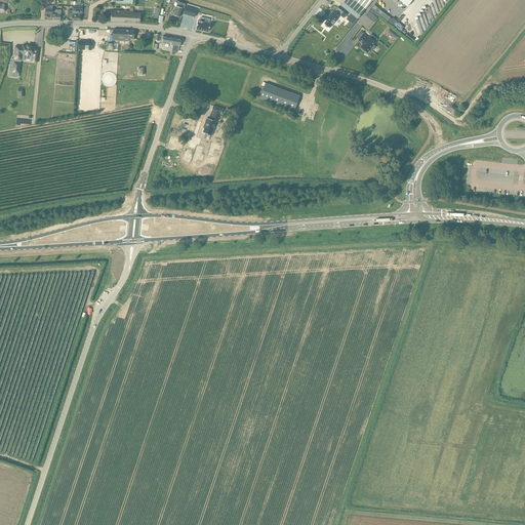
[(347,0),(341,6),(346,8),(352,13),(354,15),(358,18),(372,0),(347,0)]
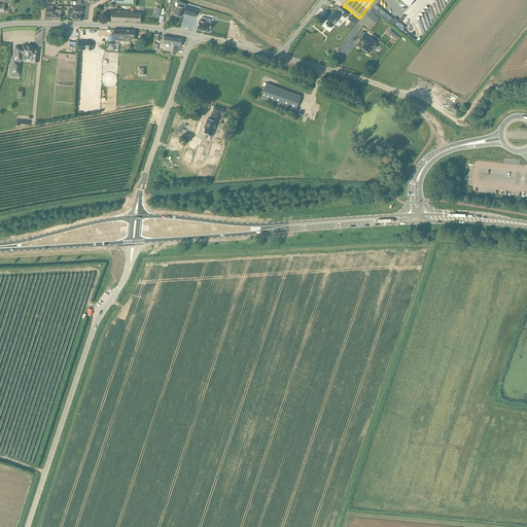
[(176,7),(176,10),(174,15),(180,18),(183,8),(184,8),(186,4),(180,2),(178,8),(176,7)]
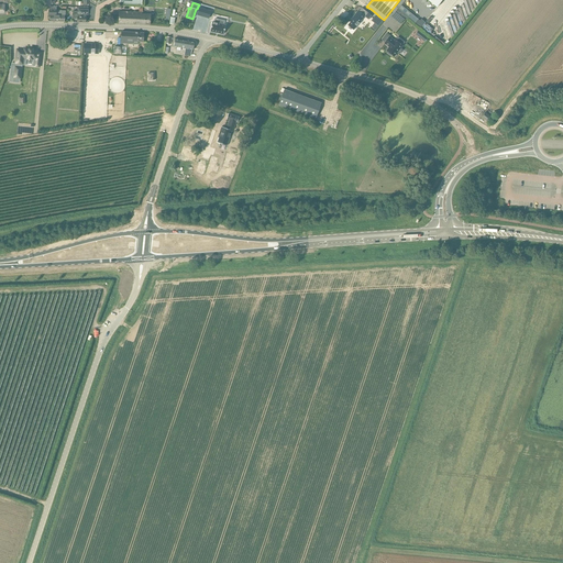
[(50,11),(48,11),(48,15),(51,15),(51,21),(65,22),(65,15),(66,15),(66,11),(56,11),(56,7),(50,7),(50,11)]
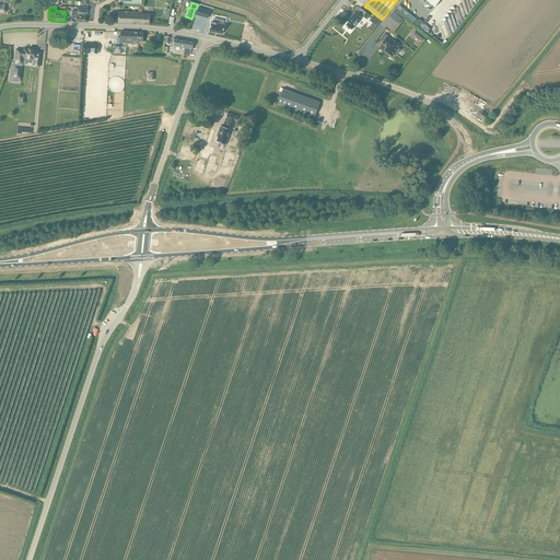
[(89,8),(80,7),(79,7),(79,11),(73,11),(72,19),(77,19),(77,22),(85,23),(85,11),(88,11),(89,8)]
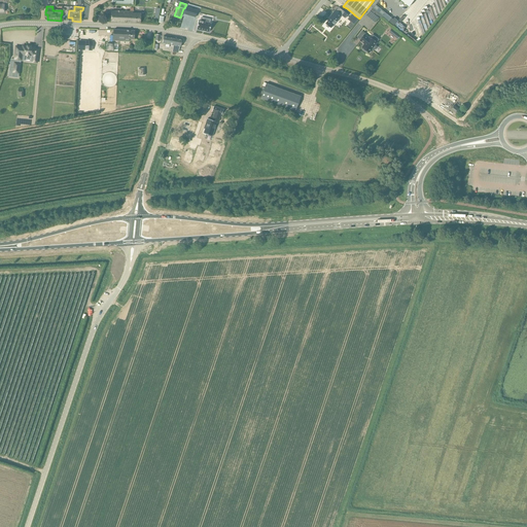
[(186,7),(184,14),(196,18),(198,10),(186,7)]
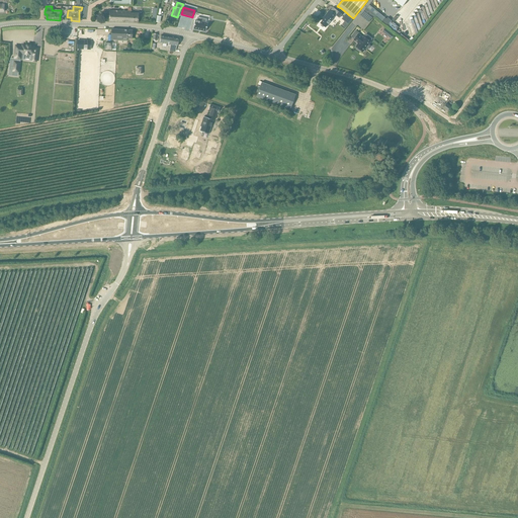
[(322,24),(321,25),(323,27),(324,26),(326,27),(329,23),(336,15),(339,18),(342,14),(338,11),(333,7),(331,10),(330,10),(324,18),(321,23),(322,24)]
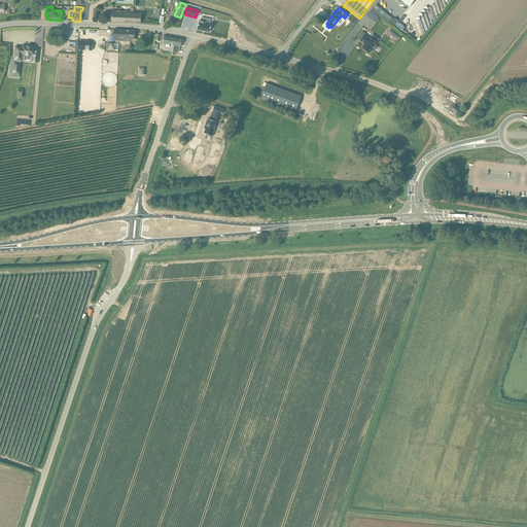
[(111,10),(111,22),(140,23),(141,13),(133,13),(133,8),(130,8),(130,11),(111,10)]
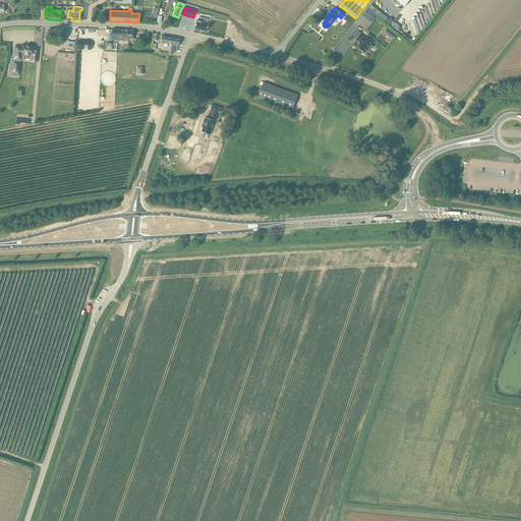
[(368,8),(366,10),(374,17),(375,18),(379,15),(368,8)]
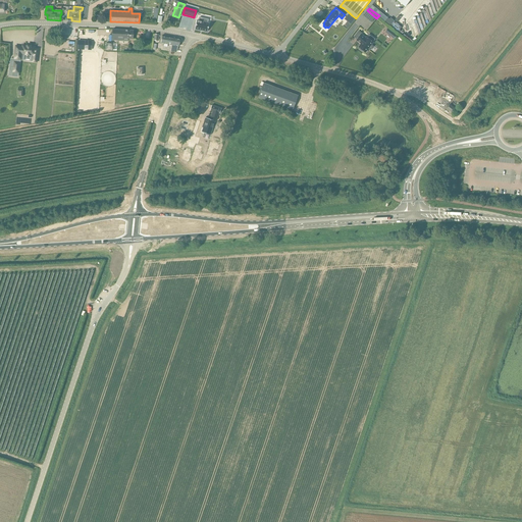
[(367,10),(363,15),(371,22),(375,17),(367,10)]
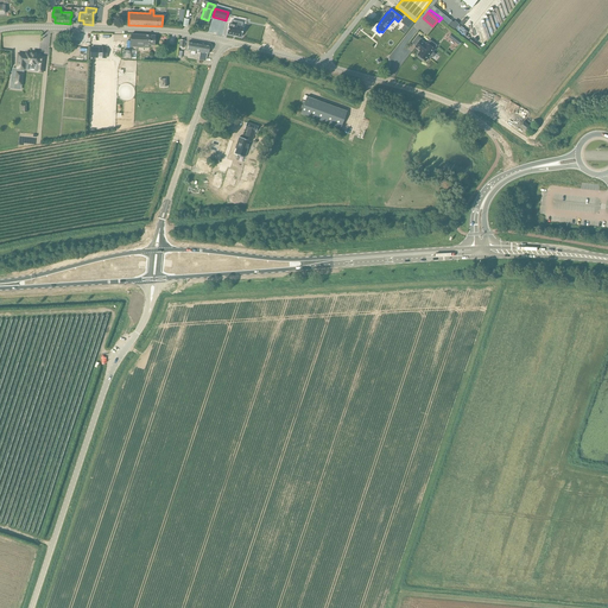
[(406,17),(401,23),(405,25),(409,29),(413,23),(406,17)]
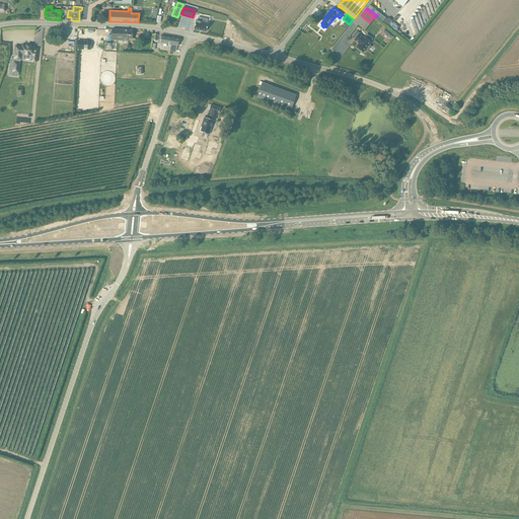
[(386,17),(382,21),(387,25),(392,20),(388,17),(387,19),(386,17)]
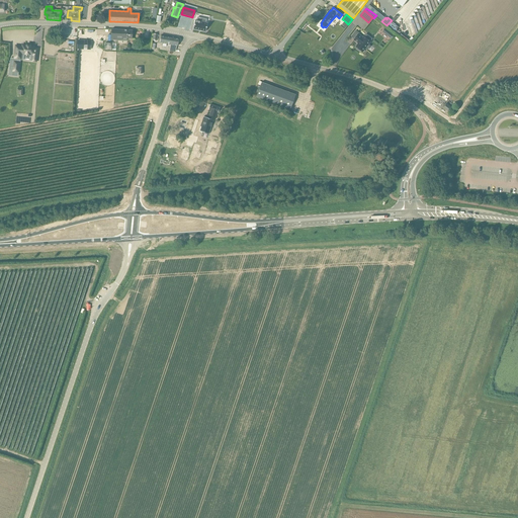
[(201,21),(197,20),(195,20),(193,28),(205,31),(207,23),(205,22),(206,19),(202,18),(201,21)]
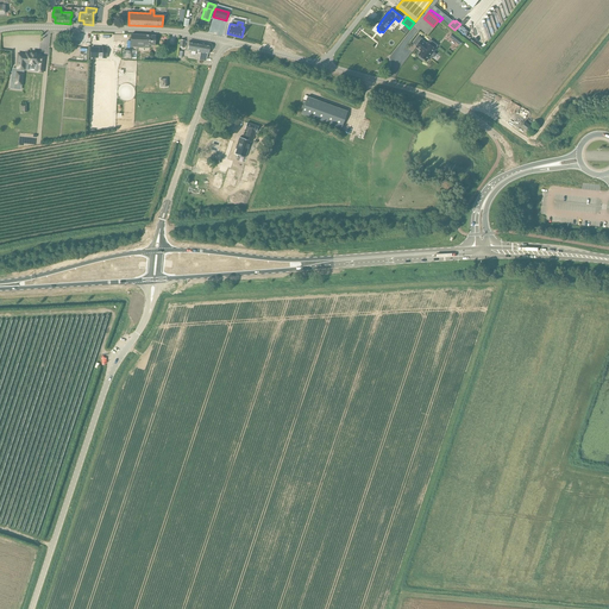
[(453,33),(450,37),(459,45),(463,41),(453,33)]
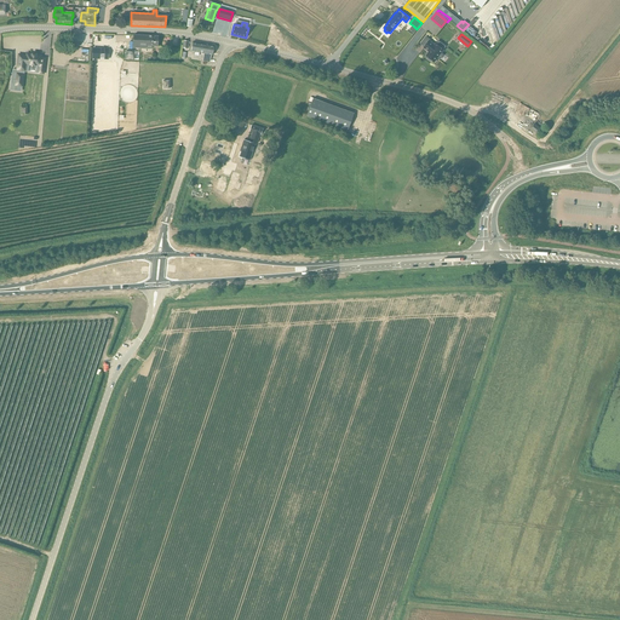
[(133,35),(133,41),(132,49),(151,50),(151,47),(158,47),(159,36),(133,35)]
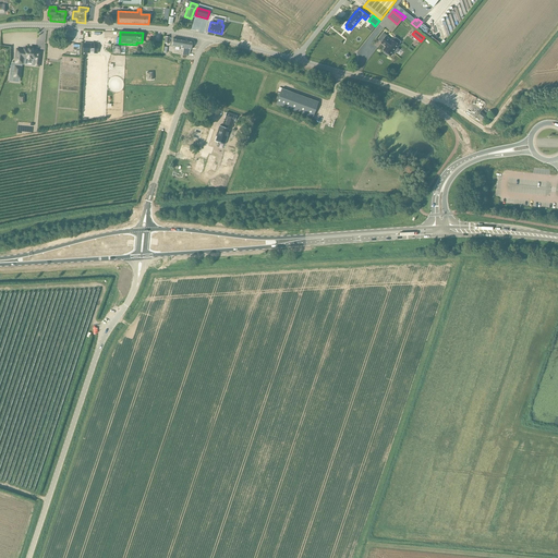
[(384,33),(378,39),(383,43),(381,43),(386,47),(384,50),(384,51),(384,52),(387,55),(388,53),(391,56),(395,51),(397,53),(399,49),(398,48),(399,45),(392,39),(391,39),(391,40),(387,37),(387,36),(384,33)]
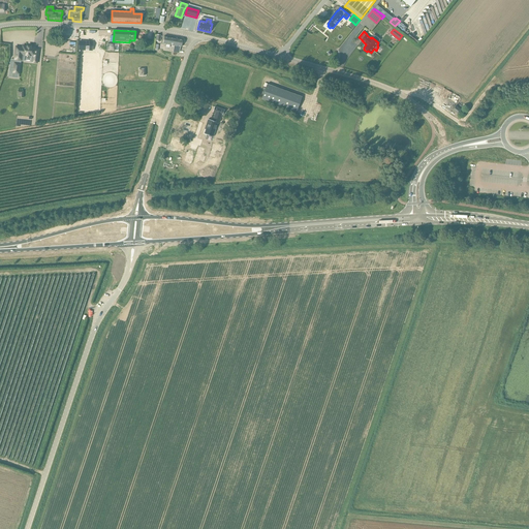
[(107,44),(107,41),(109,36),(99,36),(98,44),(107,44)]
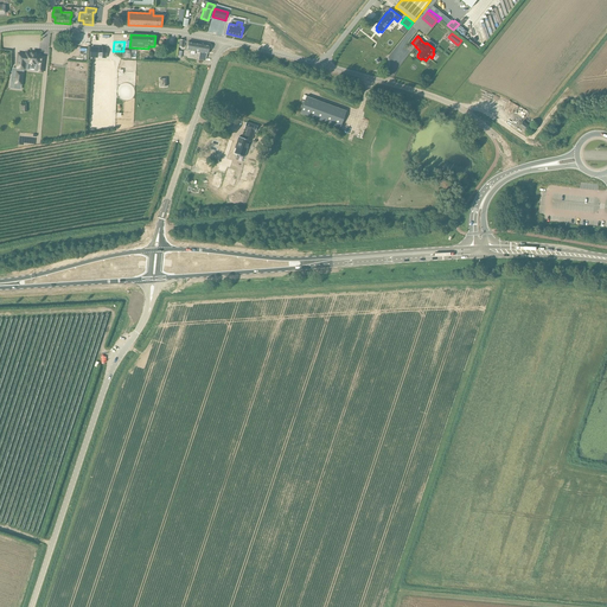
[(210,45),(189,42),(187,50),(209,53),(210,45)]
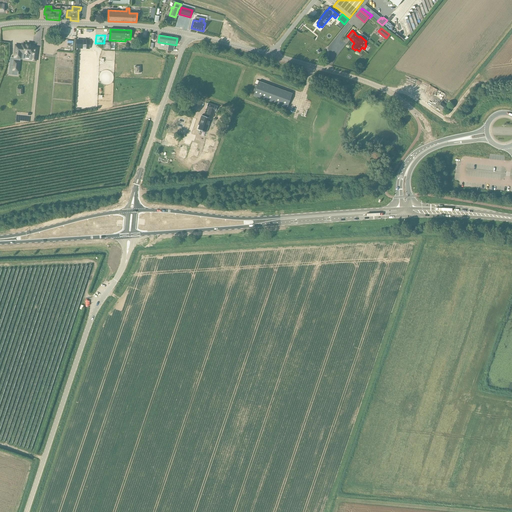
[(76,39),(76,49),(83,49),(90,49),(90,40),(76,39)]
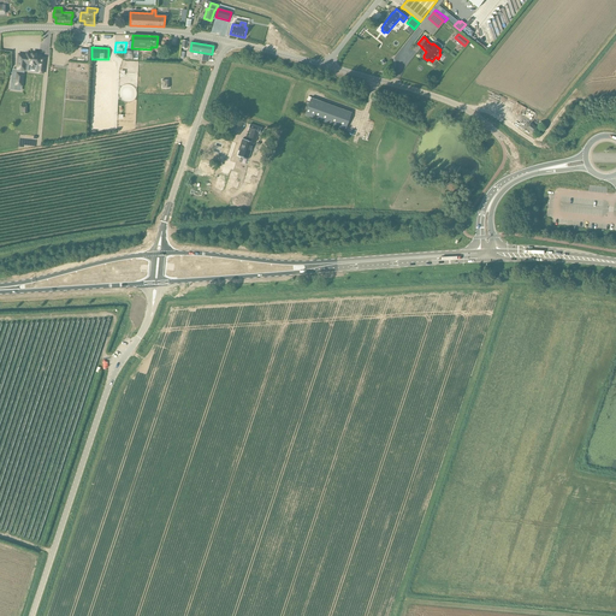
[(18,53),(16,70),(17,70),(24,71),(25,71),(27,65),(29,65),(36,66),(36,65),(39,66),(39,73),(37,73),(45,75),(46,57),(42,57),(42,54),(37,54),(37,53),(31,52),(31,53),(27,52),(25,54),(18,53)]
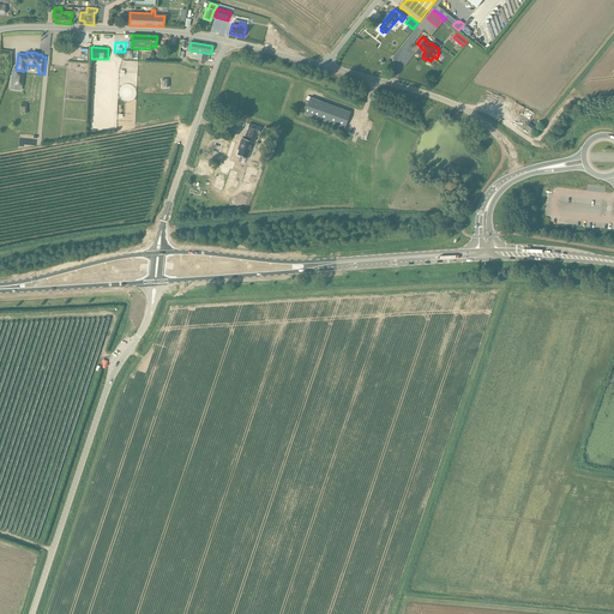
[(17,72),(14,85),(22,86),(23,86),(25,73),(24,73),(17,72)]
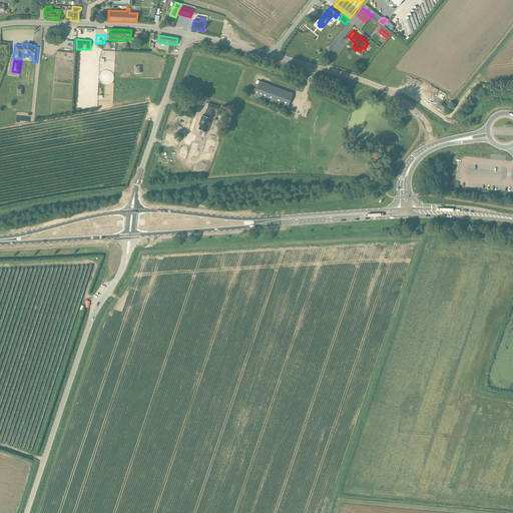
[(134,67),(135,75),(142,74),(141,66),(134,67)]
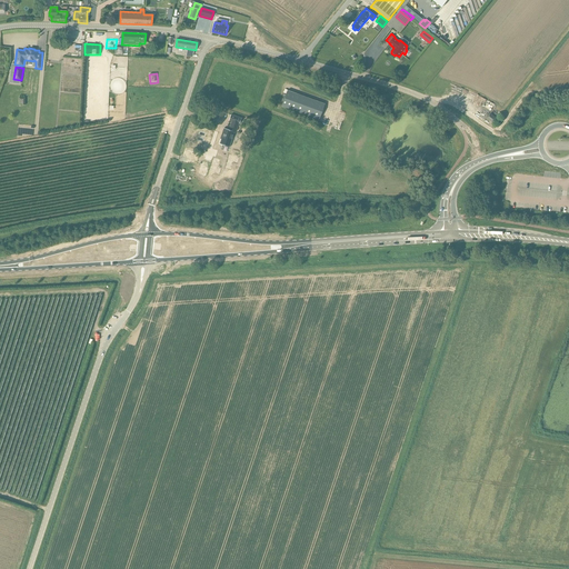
[(287,90),(286,96),(281,106),(319,120),(325,105),(287,90)]
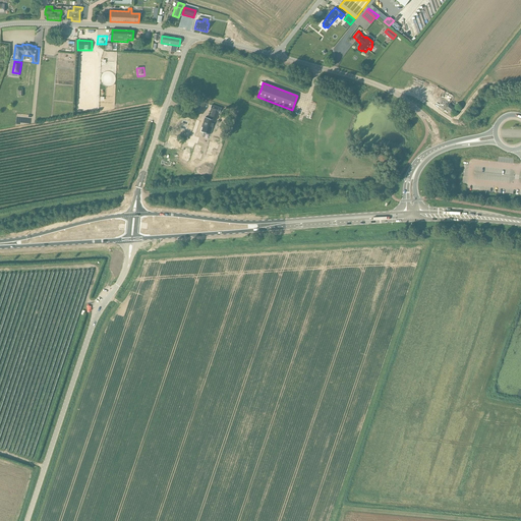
[(446,108),(451,112),(454,108),(449,104),(446,108)]
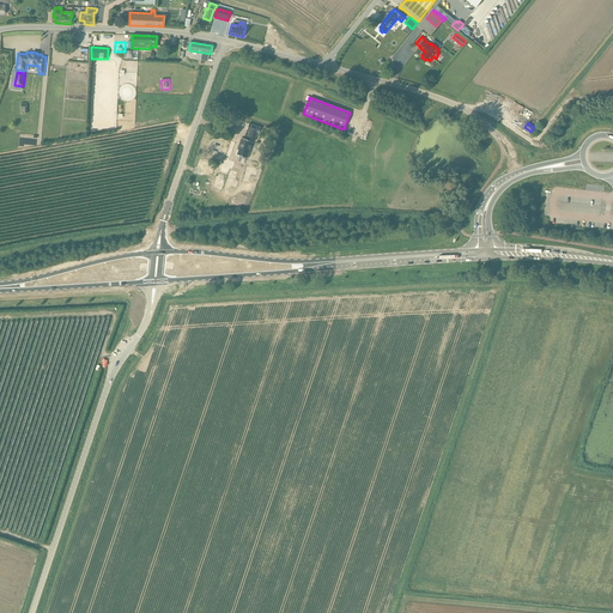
[(247,140),(241,138),(238,146),(240,146),(237,155),(248,159),(253,143),(254,144),(258,133),(250,131),(247,140)]
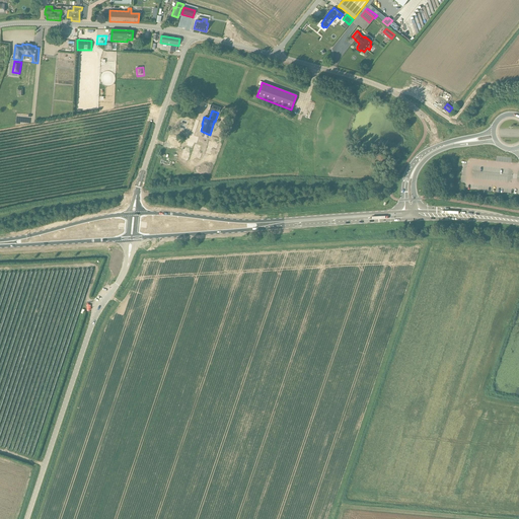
[(210,142),(207,152),(211,153),(213,147),(215,147),(216,144),(210,142)]
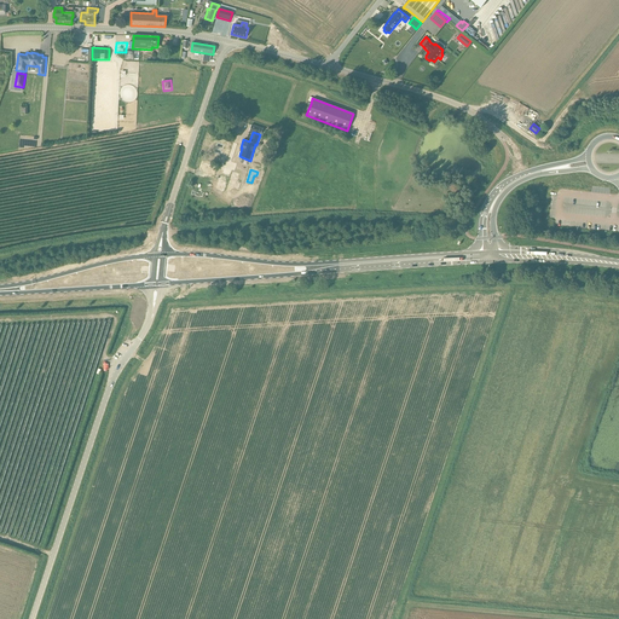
[(243,191),(244,186),(237,185),(237,181),(232,180),(231,189),(243,191)]
